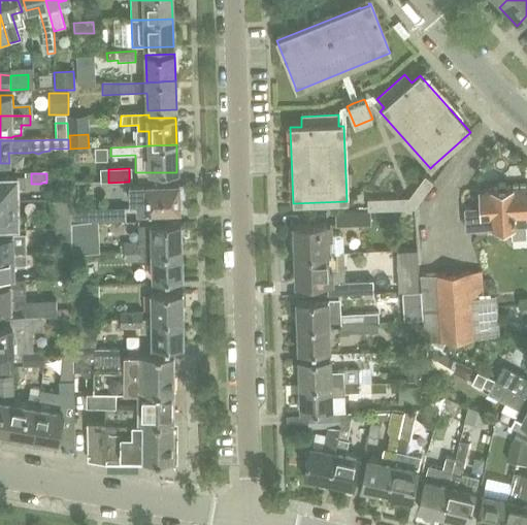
[(25,189),(25,188),(25,177),(0,177),(0,202),(18,202),(17,189),(25,189)]
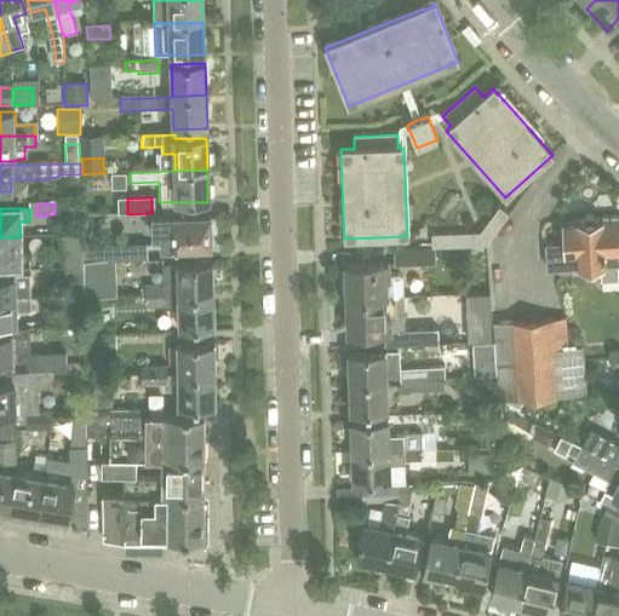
[(431,235),(431,248),(486,246),(509,217),(498,209),(480,234),(431,235)]
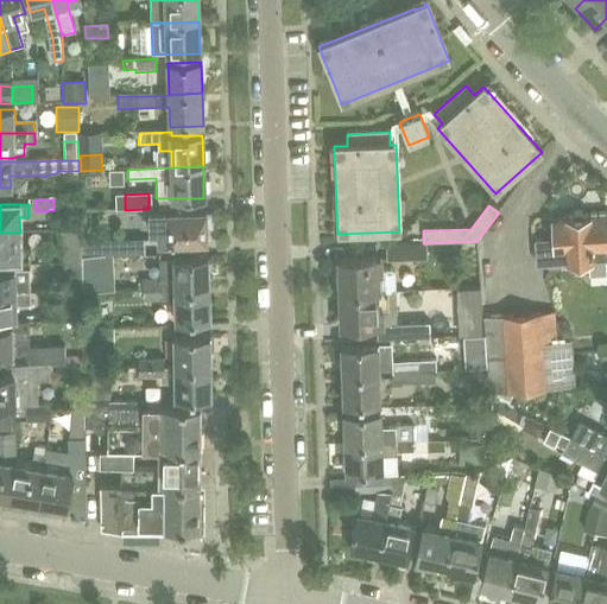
[(207,215),(206,213),(150,214),(150,231),(159,231),(159,245),(207,243),(207,229),(212,229),(212,215),(207,215)]
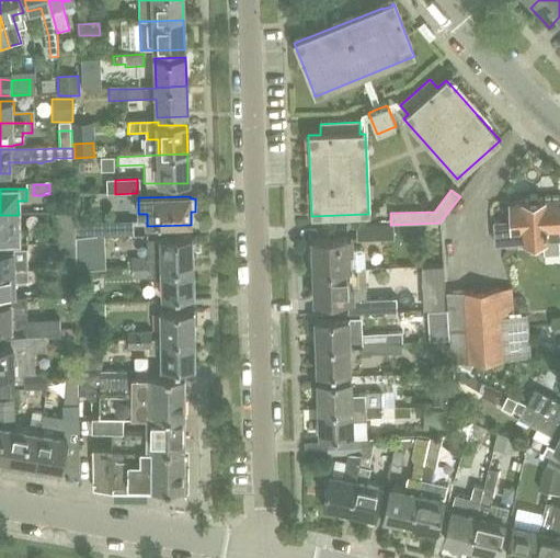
[(546,241),(558,240),(559,240),(559,230),(559,229),(559,201),(538,203),(536,200),(529,200),(527,204),(509,205),(510,214),(510,223),(492,224),(494,246),(527,243),(529,248),(534,250),(538,250),(541,247),(543,245),(544,242),(546,242),(546,241)]
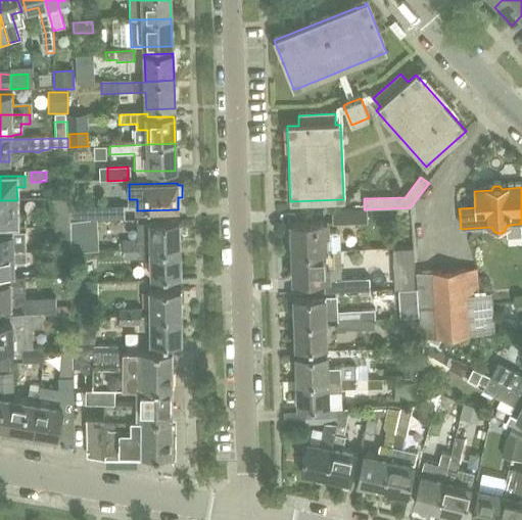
[(55,199),(56,229),(59,228),(68,228),(68,223),(68,218),(68,209),(68,199),(55,199)]
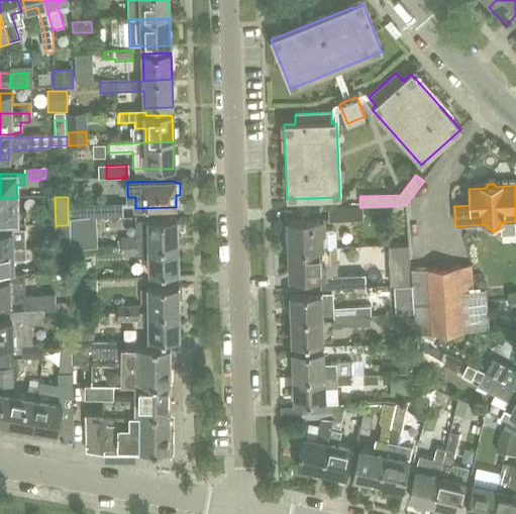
[(17,198),(0,198),(0,222),(25,222),(24,210),(17,211),(17,198)]
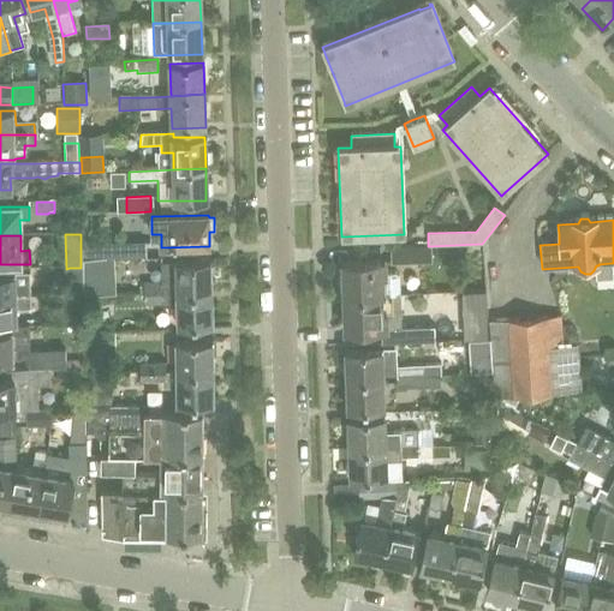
[(81,256),(81,262),(112,261),(112,245),(81,246),(81,256)]
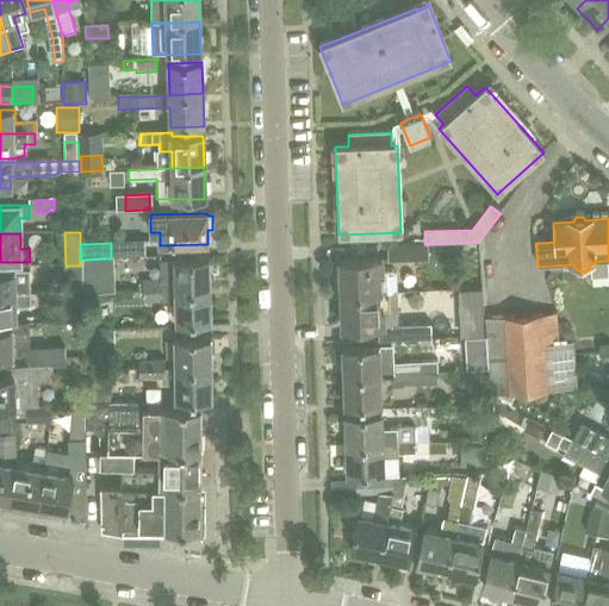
[(427,245),(423,245),(387,247),(389,261),(428,258),(427,245)]
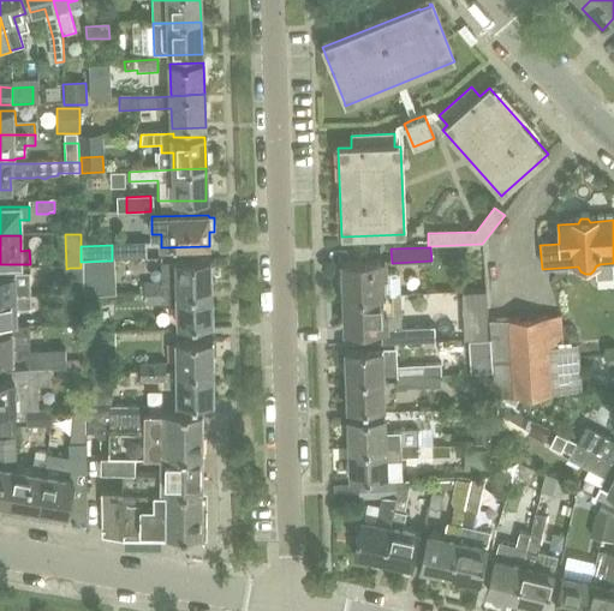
[(81,262),(81,268),(82,295),(115,294),(114,261),(112,261),(81,262)]
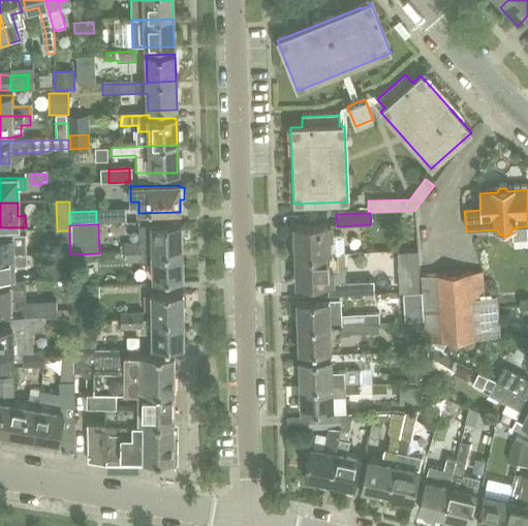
[(153,253),(181,251),(181,224),(152,225),(152,229),(141,229),(141,244),(124,244),(125,254),(141,253),(153,253)]
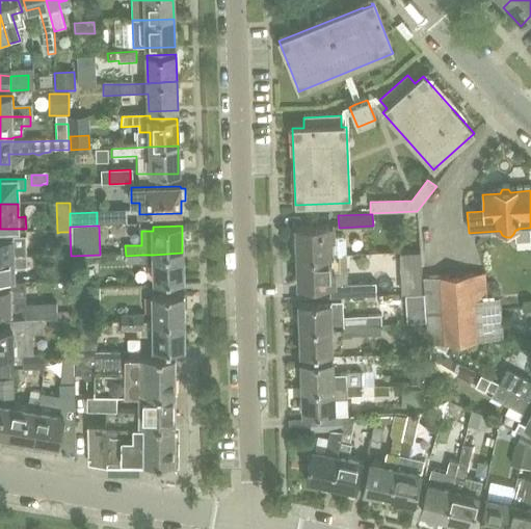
[(327,258),(346,257),(345,241),(342,238),(332,238),(332,228),(296,229),(297,259),(327,258)]
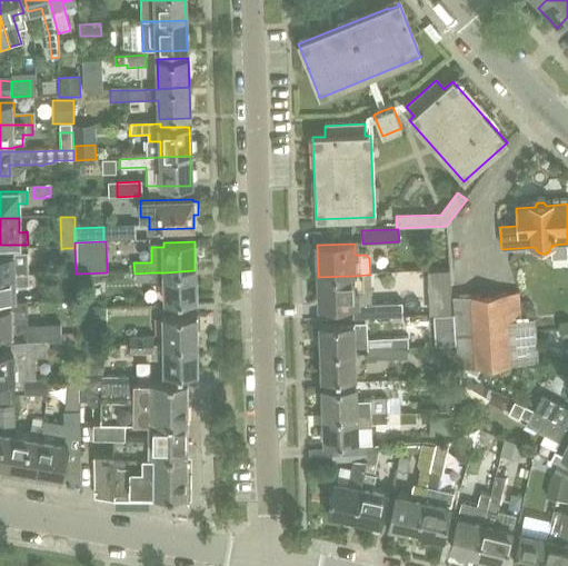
[(76,275),(76,274),(75,248),(65,248),(61,249),(59,249),(60,275),(76,275)]
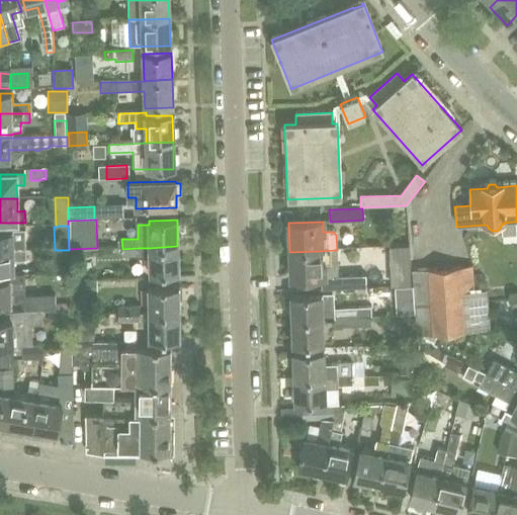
[(0,251),(25,250),(24,231),(0,231),(0,251)]
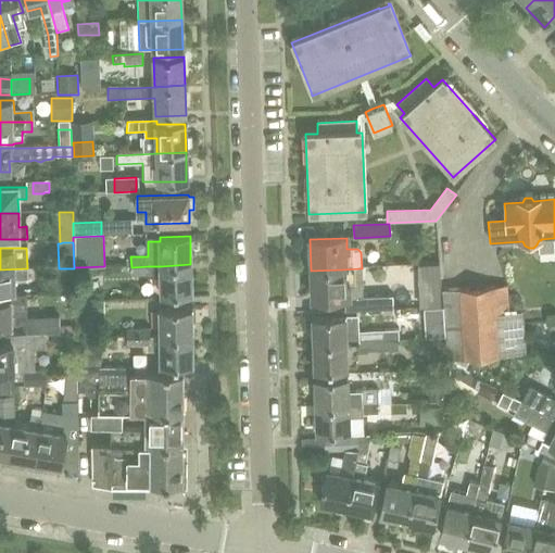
[(161,266),(161,276),(161,294),(191,293),(190,264),(161,266)]
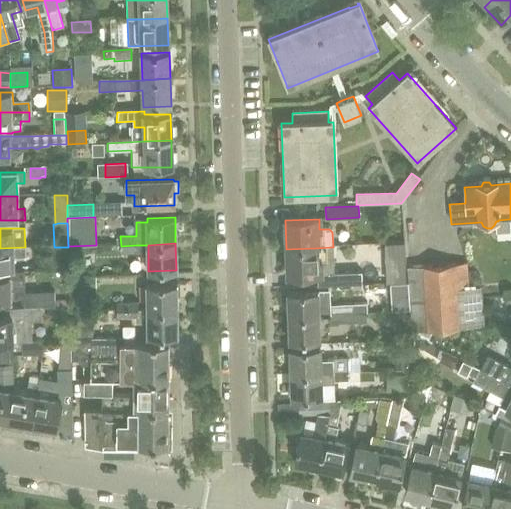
[(121,255),(137,254),(136,245),(121,246),(121,255)]
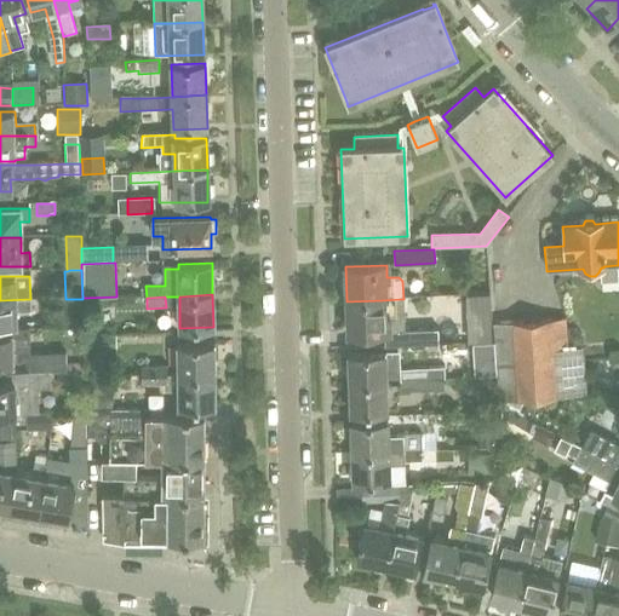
[(30,299),(0,300),(0,324),(16,324),(15,314),(30,314),(30,299)]
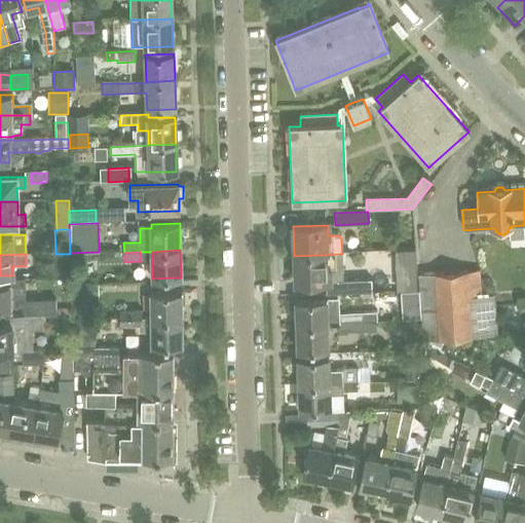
[(343,254),(342,254),(324,255),(294,256),(295,285),(330,284),(330,297),(372,295),(371,282),(344,283),(343,254)]
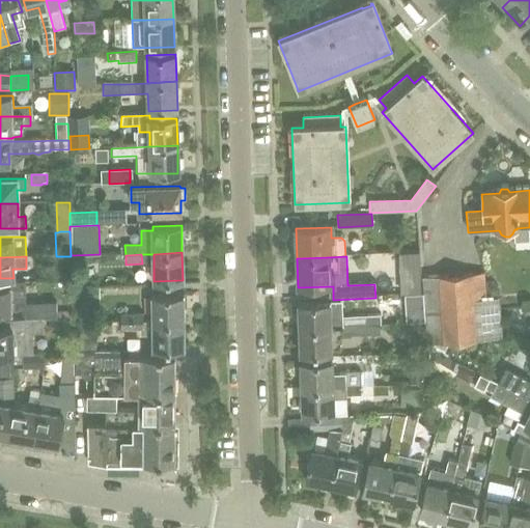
[(70,257),(55,257),(55,279),(70,280),(70,257)]
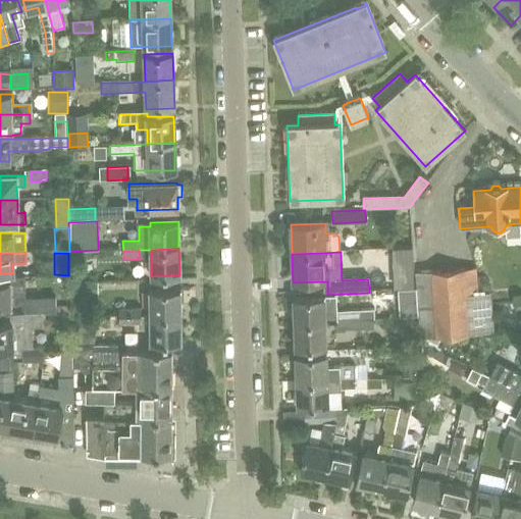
[(423,339),(441,338),(493,333),(490,294),(477,295),(475,269),(462,269),(416,273),(417,293),(419,316),(420,339),(423,339)]
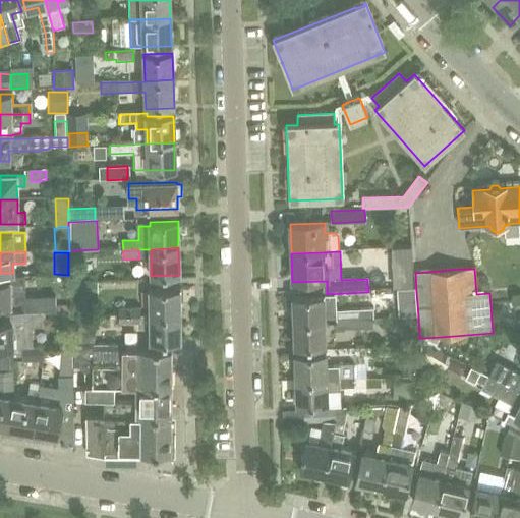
[(392,275),(393,289),(412,288),(412,274),(392,275)]
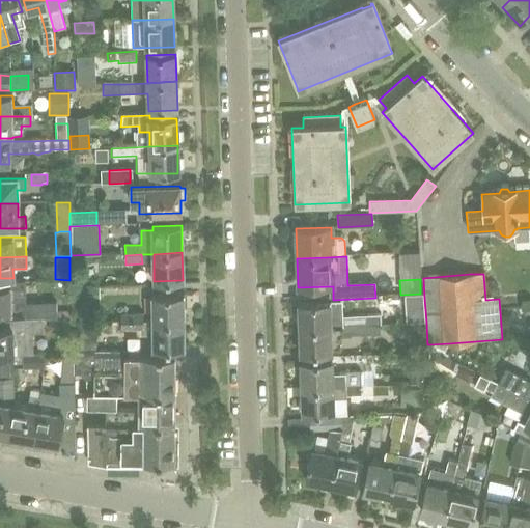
[(10,282),(9,287),(0,286),(0,312),(10,312),(21,310),(21,320),(43,320),(57,320),(57,305),(25,305),(25,282),(10,282)]
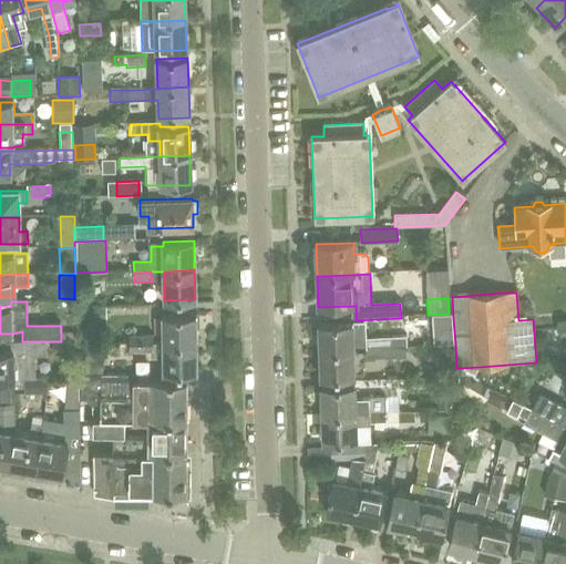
[(526,304),(520,305),(520,318),(533,317),(532,309),(526,304)]
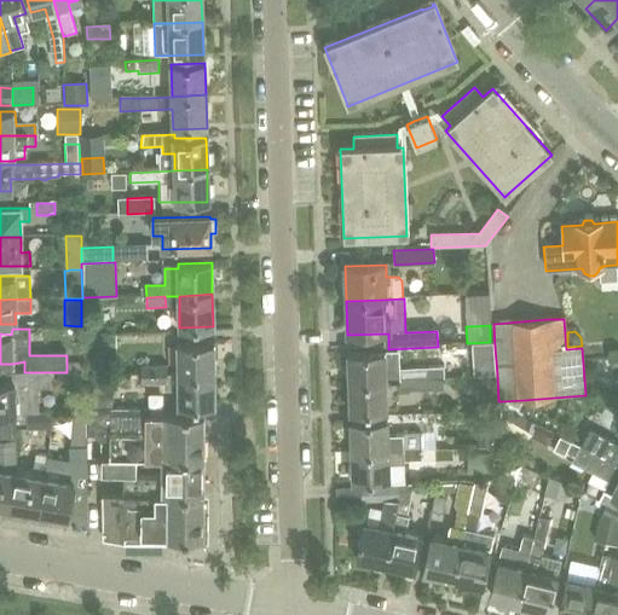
[(115,336),(86,337),(86,353),(115,353),(115,336)]
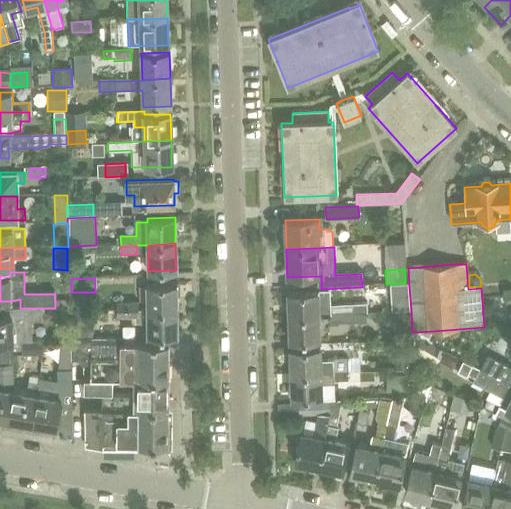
[(147,284),(147,311),(177,309),(177,284),(147,284)]
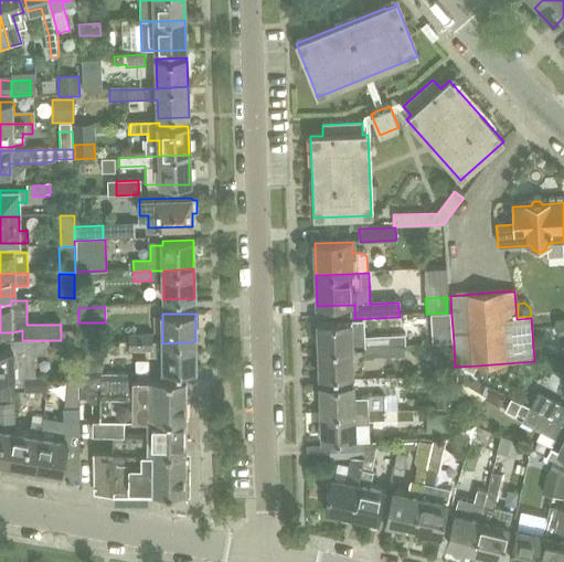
[(362,322),(349,324),(318,325),(319,351),(401,347),(401,337),(363,339),(362,322)]
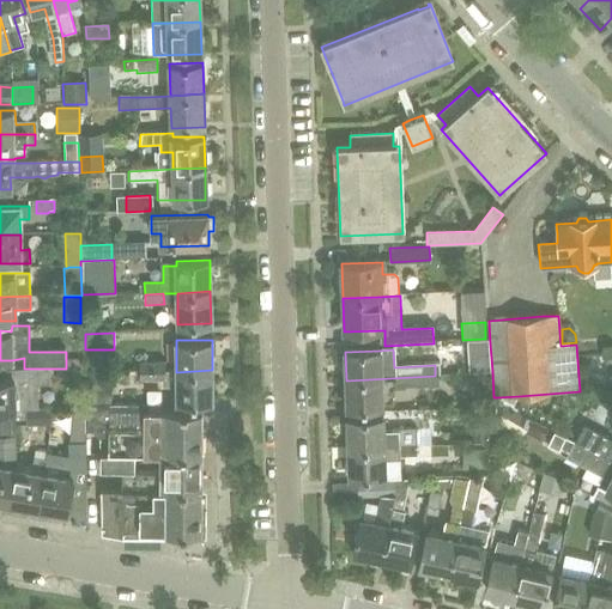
[(0,412),(14,412),(28,412),(38,410),(37,385),(49,385),(49,369),(24,369),(12,370),(14,381),(0,381),(0,412)]
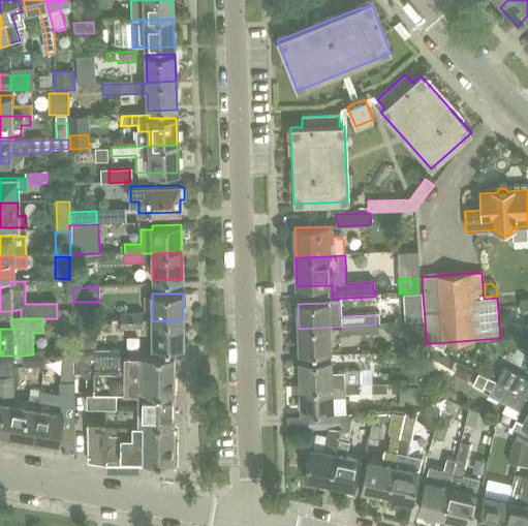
[(71,319),(62,319),(62,333),(71,333),(71,319)]
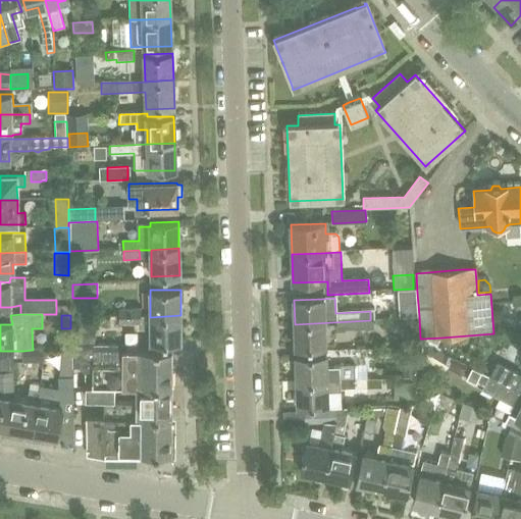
[(141,317),(119,317),(119,324),(139,324),(139,330),(151,330),(151,345),(180,344),(180,315),(150,317),(141,317)]
